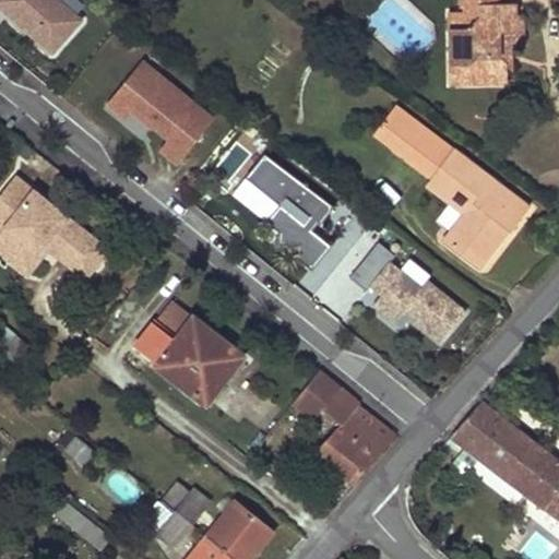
[(0,0),(0,8),(51,54),(81,21),(56,0),(0,0)]
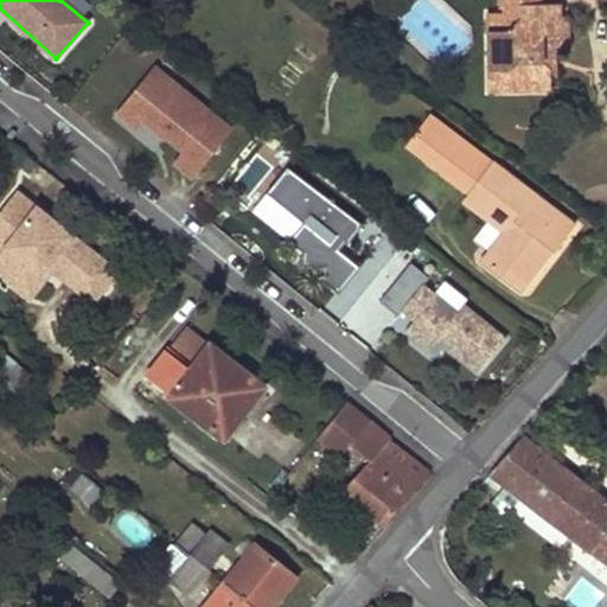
[(510,91),(551,91),(550,71),(541,61),(541,48),(554,48),(567,48),(567,18),(561,18),(561,7),(549,7),(540,7),(538,0),(500,0),(502,10),(505,10),(505,13),(489,13),(490,72),(491,72),(510,72),(510,90),(510,91)]
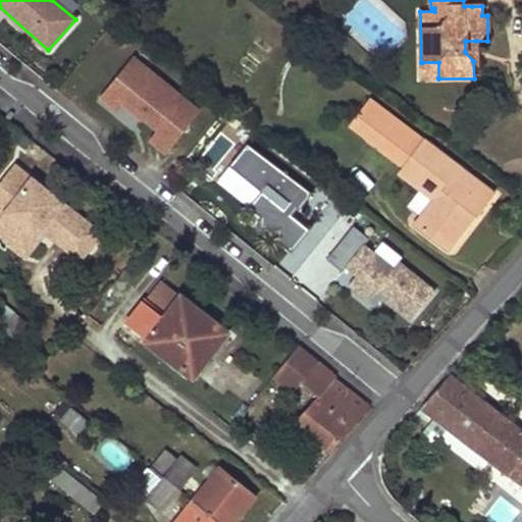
[(476,41),(465,41),(465,52),(473,61),(476,64),(476,41)]
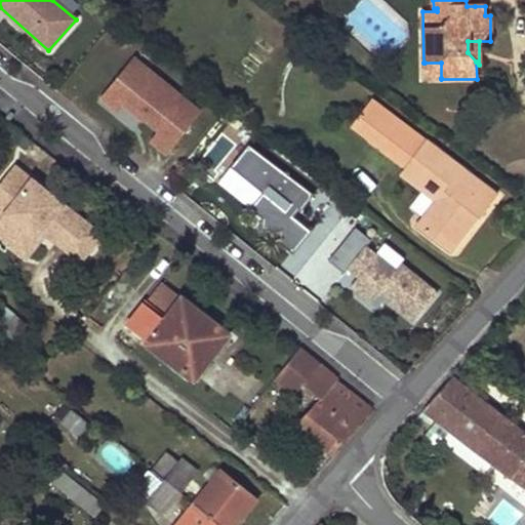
[(201,112),(133,57),(106,91),(134,114),(137,110),(145,115),(143,117),(158,129),(150,139),(167,153),(201,112)]
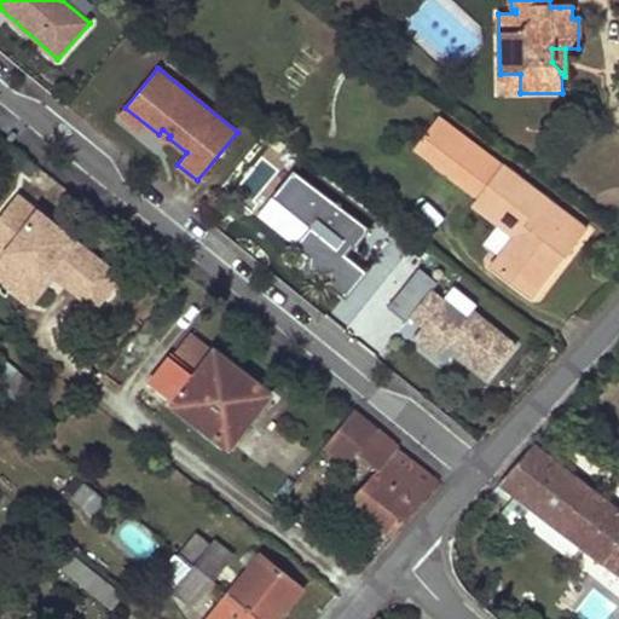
[(520,74),(501,74),(501,92),(520,92),(520,74)]
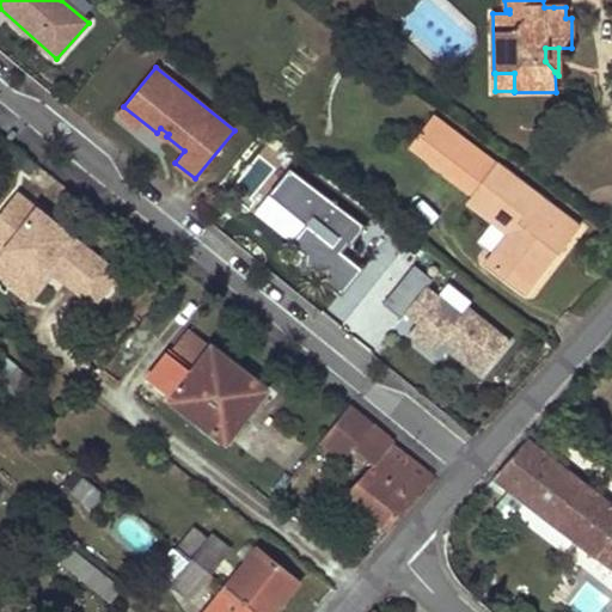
[(123,106),(117,115),(138,132),(144,123),(123,106)]
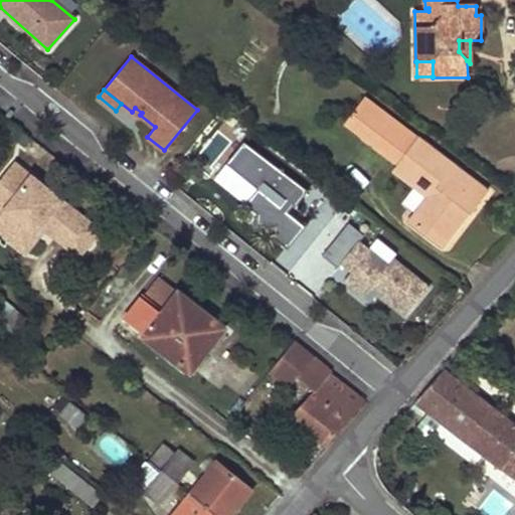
[(403,130),(363,99),(346,122),(385,153),(403,130)]
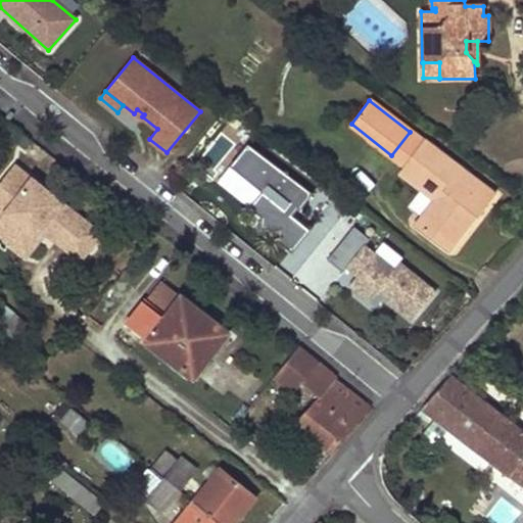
[(410,132),(391,155),(407,167),(425,143),(410,132)]
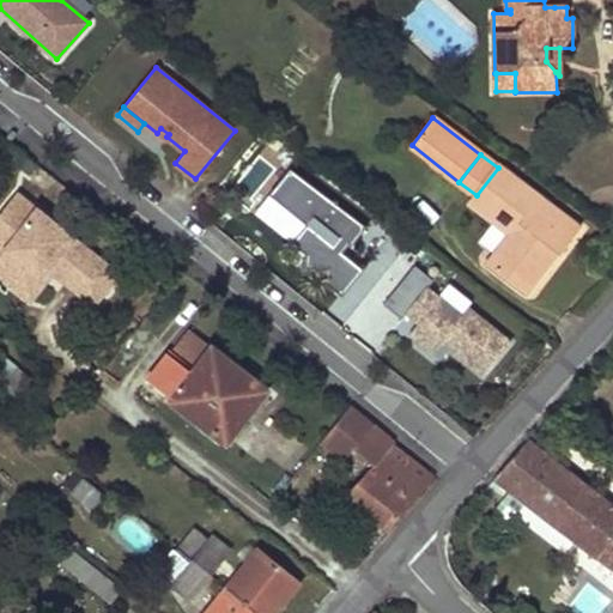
[(580,230),(498,168),(477,195),(517,226),(511,234),(486,266),(523,295),(559,248),(563,252),(580,230)]
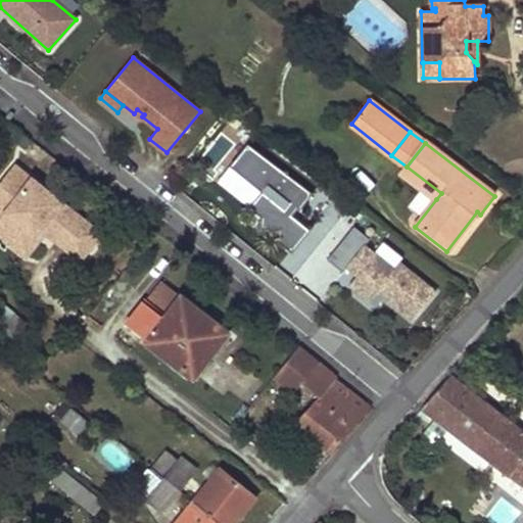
[(247,144),(230,167),(263,191),(250,207),(264,218),(263,230),(280,232),(278,243),(293,253),(311,230),(292,216),(296,209),(298,211),(313,193),(247,144)]
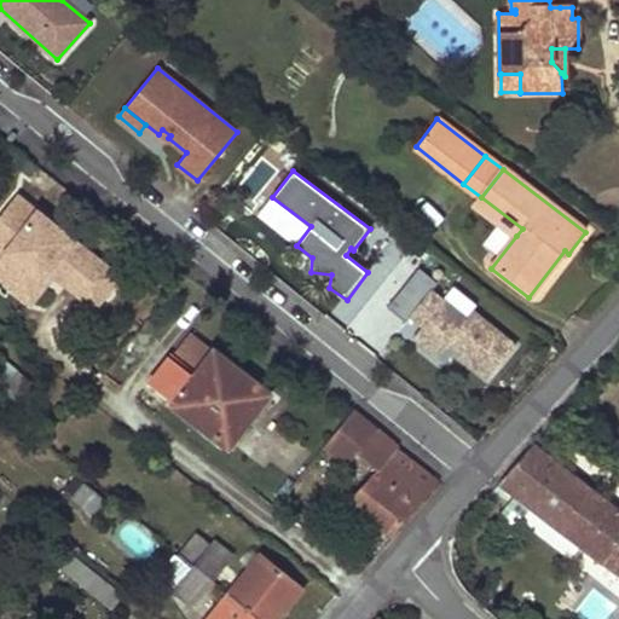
[(121,277),(17,196),(0,217),(0,233),(12,243),(5,253),(23,267),(9,285),(32,305),(47,285),(42,282),(48,273),(53,277),(96,310),(121,277)]
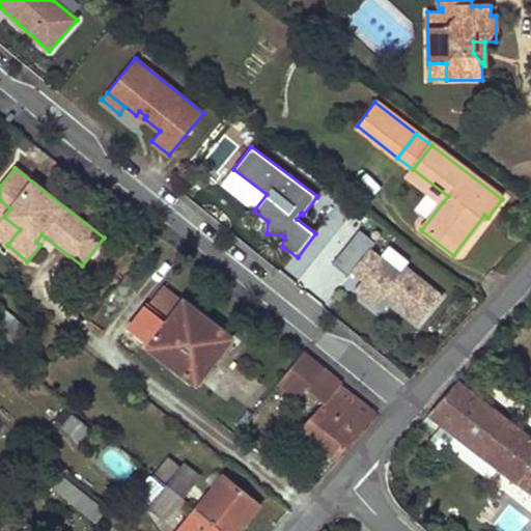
[(413,169),(408,175),(443,202),(448,196),(413,169)]
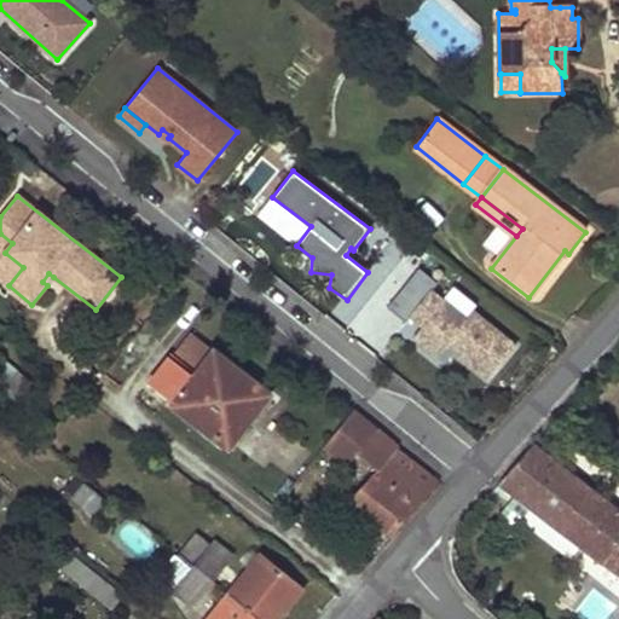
[(12,243),(0,233),(0,256),(1,258),(0,259),(0,278),(9,285),(23,267),(5,253),(12,243)]
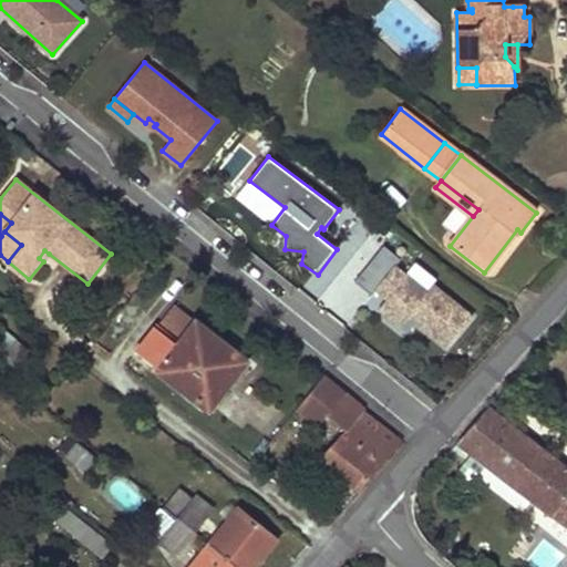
[(383,246),(354,282),(372,296),(377,289),(388,298),(379,309),(401,327),(409,316),(416,321),(441,341),(442,339),(449,344),(453,338),(455,339),(473,317),(432,285),(426,292),(394,267),(401,259),(383,246)]
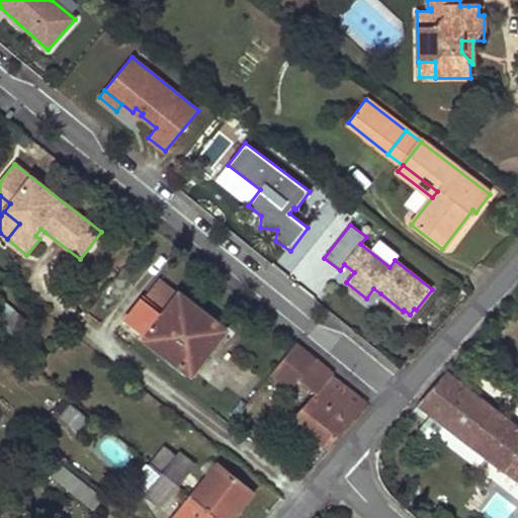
[(45,232),(40,229),(35,236),(39,239),(45,232)]
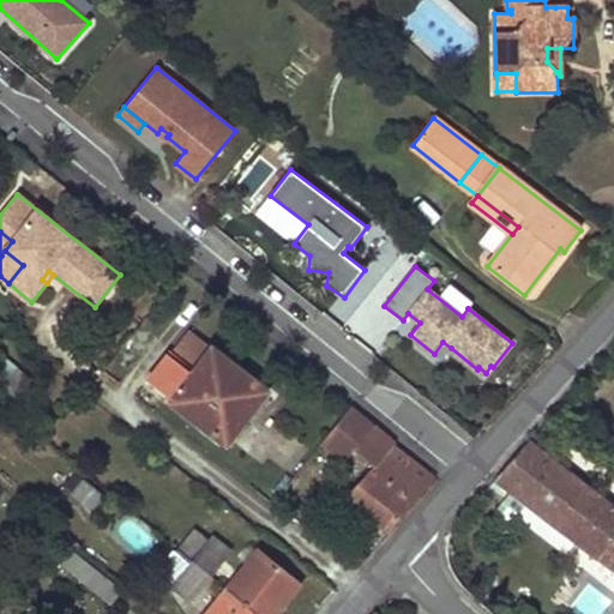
[(173,353),(196,371),(212,349),(190,331),(173,353)]
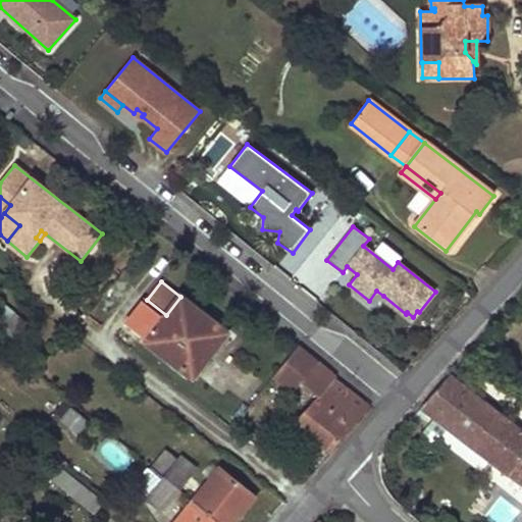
[(383,296),(376,291),(369,301),(375,306),(383,296)]
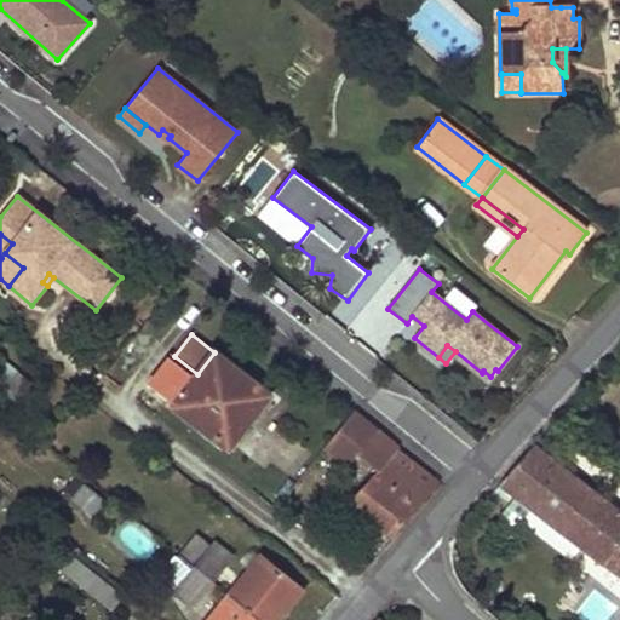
[(229,448),(269,395),(214,352),(197,374),(177,400),(173,406),(229,448)]
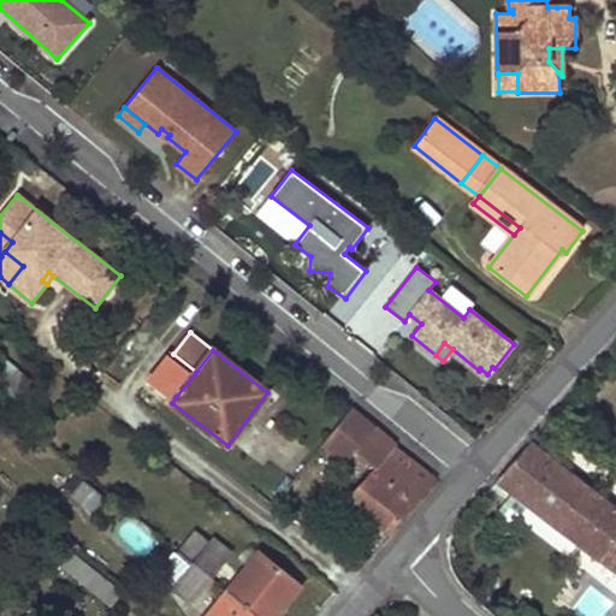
[(152,379),(176,397),(196,372),(173,354),(172,353),(152,379)]
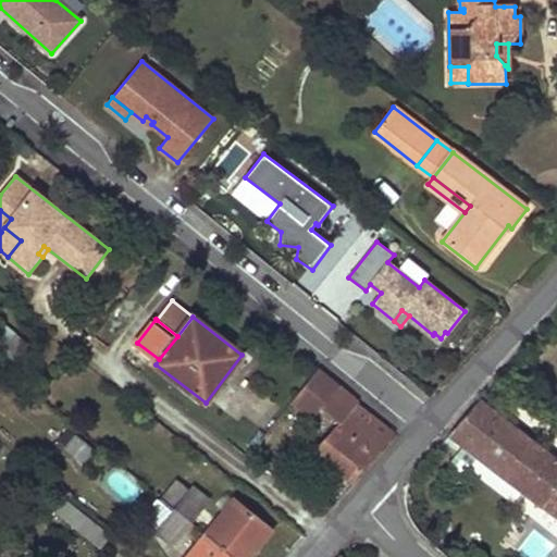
[(0,330),(0,348),(2,350),(16,334),(4,324),(0,330)]
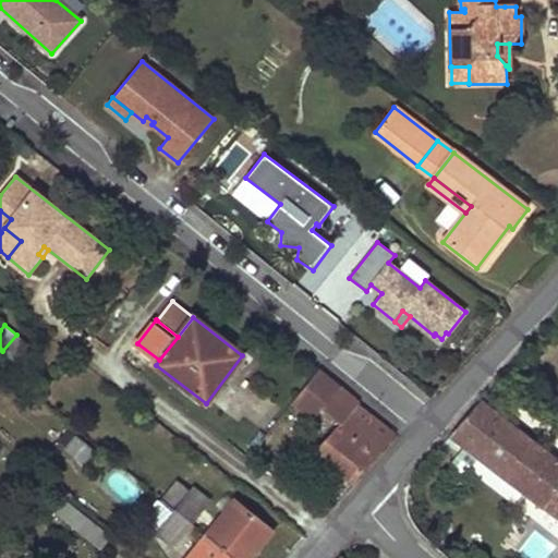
[(2,351),(14,361),(28,344),(16,335),(2,351)]
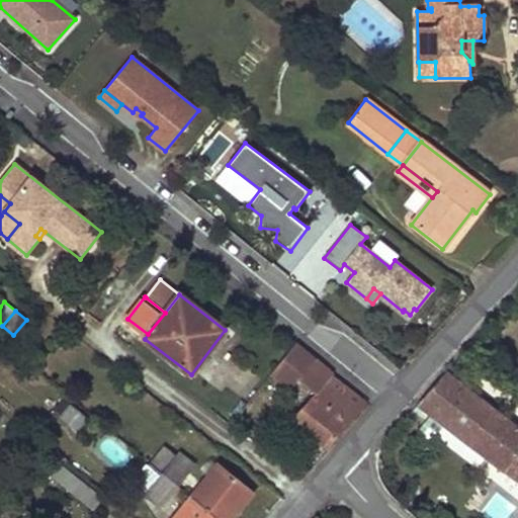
[(296,343),(271,372),(290,389),(298,379),(315,394),(291,419),(328,447),(366,404),(332,376),(334,374),(317,358),(296,343)]
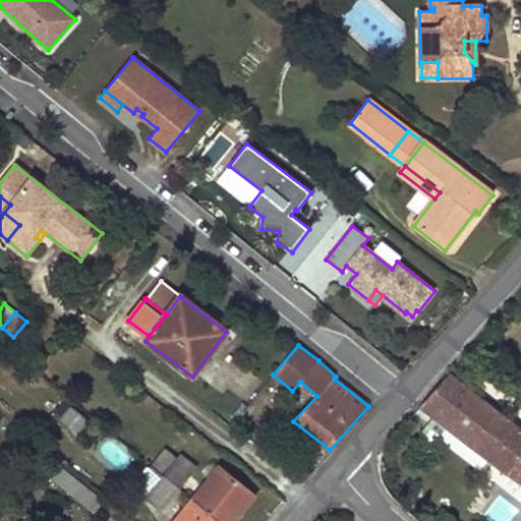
[(520,427),(519,430),(518,432),(509,424),(510,423),(448,374),(422,406),(505,471),(514,460),(520,465),(520,427)]
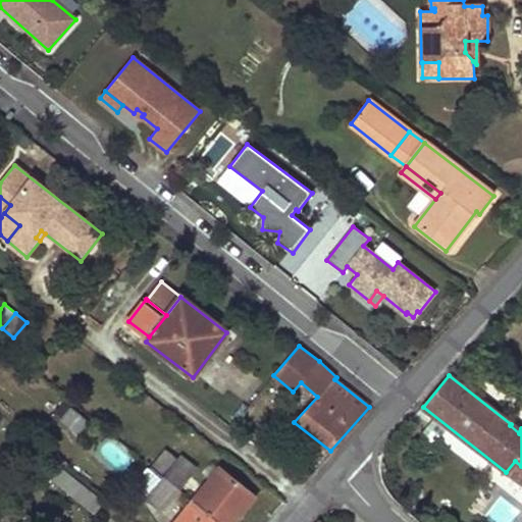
[(62,419),(79,432),(88,422),(71,409),(62,419)]
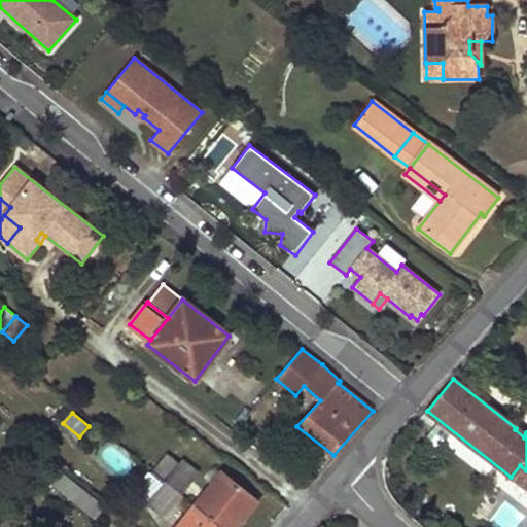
[(166,482),(180,493),(197,472),(183,461),(181,464),(167,453),(152,470),(167,482),(166,482)]
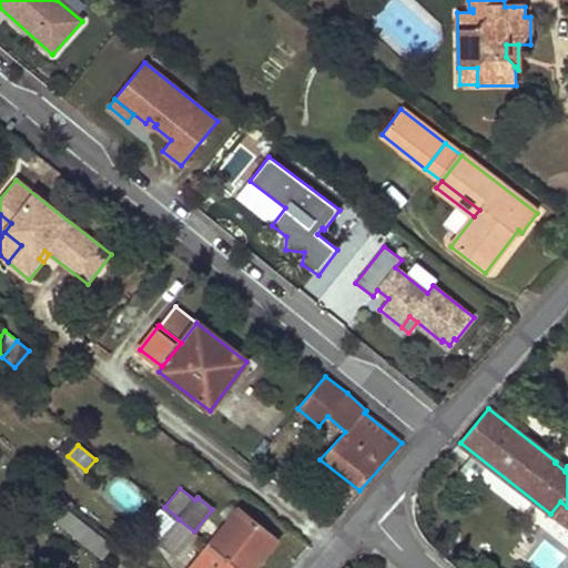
[(113,547),(52,498),(42,510),(103,559),(113,547)]
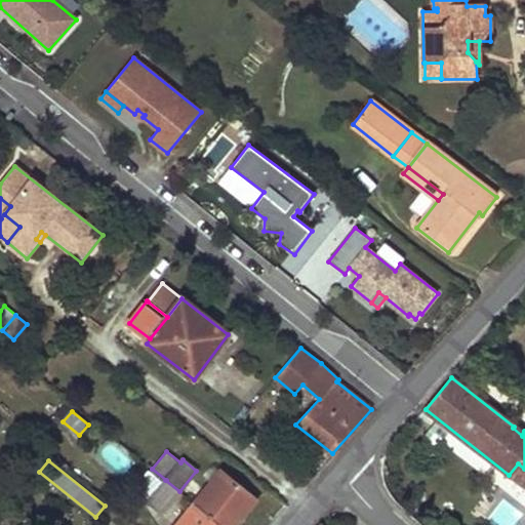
[(524,487),(524,469),(518,463),(509,475),(524,487)]
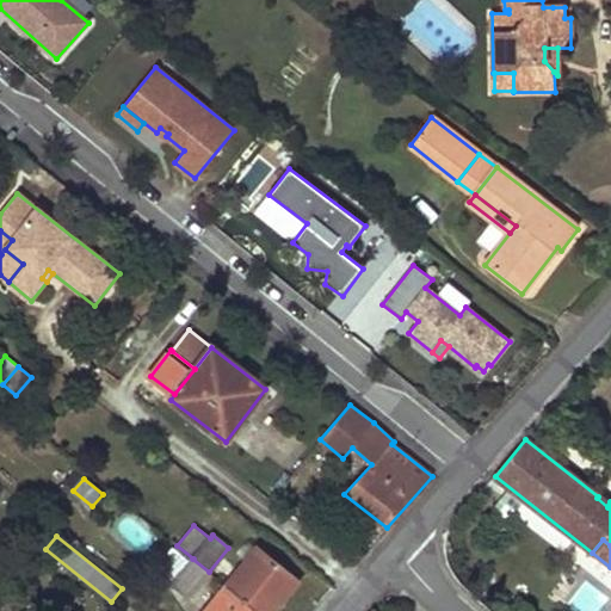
[(227,586),(255,610),(272,610),(297,581),(257,549),(227,586)]
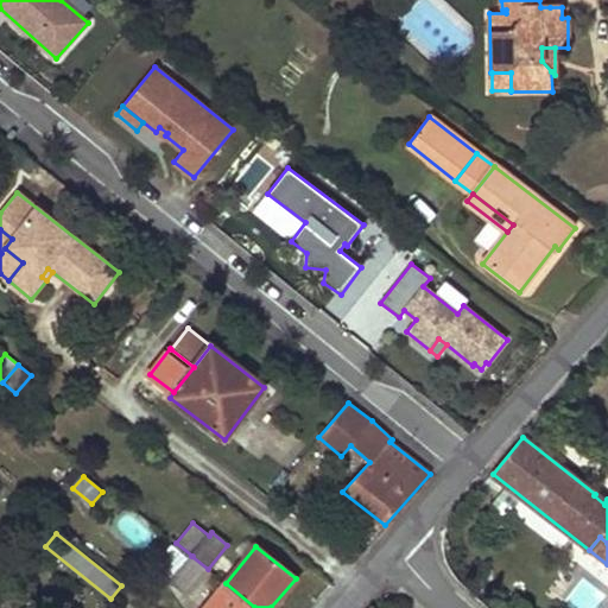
[(172,580),(189,593),(208,569),(191,556),(172,580)]
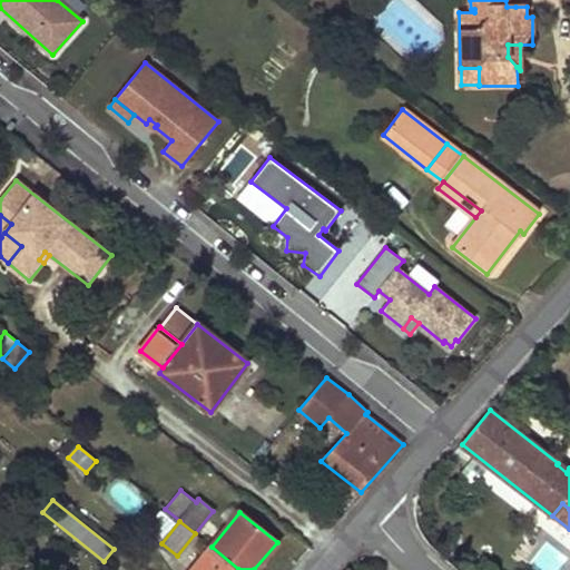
[(193,569),(238,569),(212,547),(193,569)]
